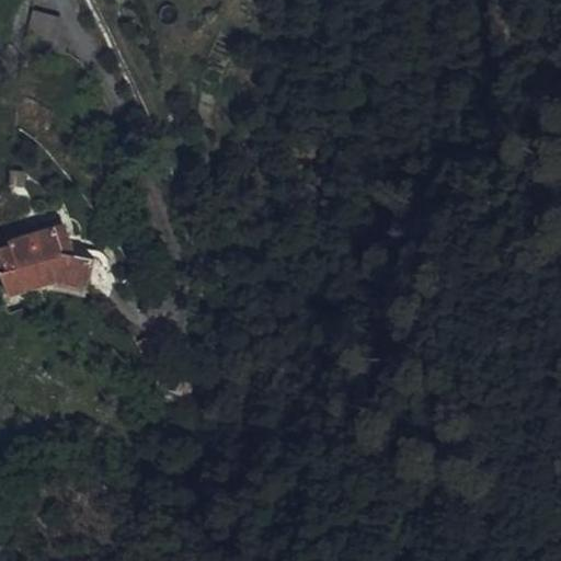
[(31,15),(24,45),(41,49),(47,20),(31,15)]
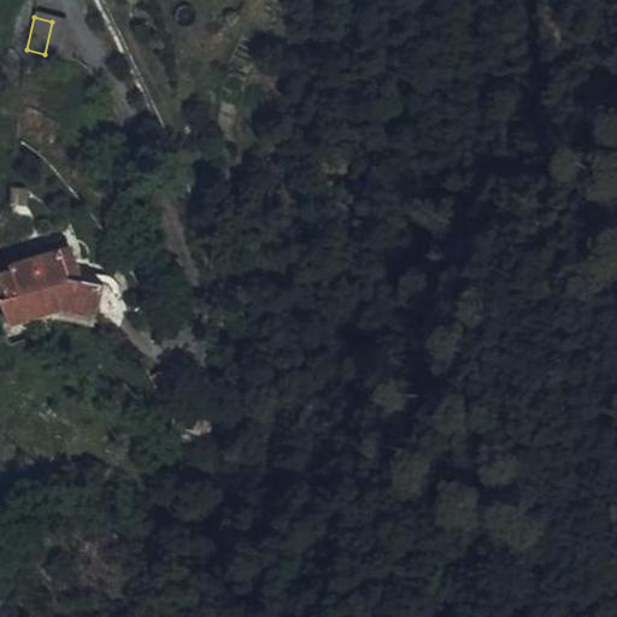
[(65,27),(52,22),(45,54),(68,59),(65,27)]
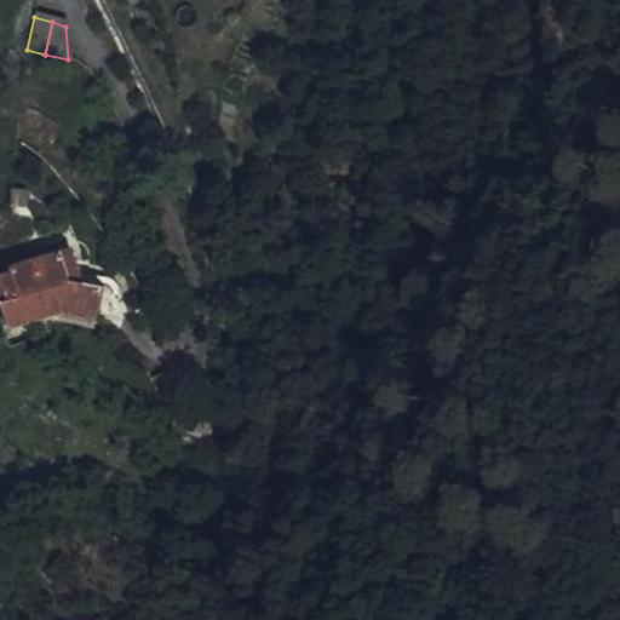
[(11,189),(10,197),(27,200),(28,187),(12,184),(11,189)]
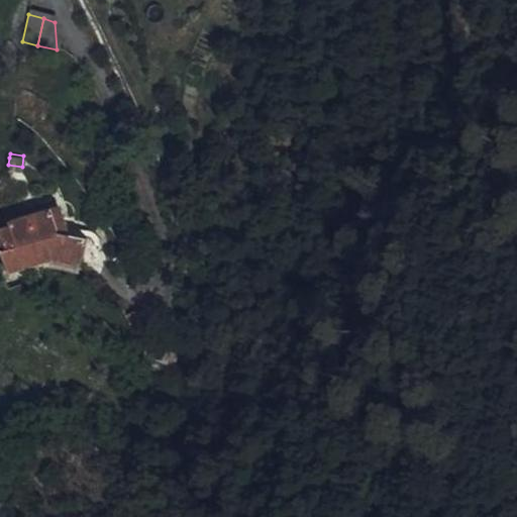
[(70,234),(65,218),(61,207),(50,210),(59,232),(70,234)]
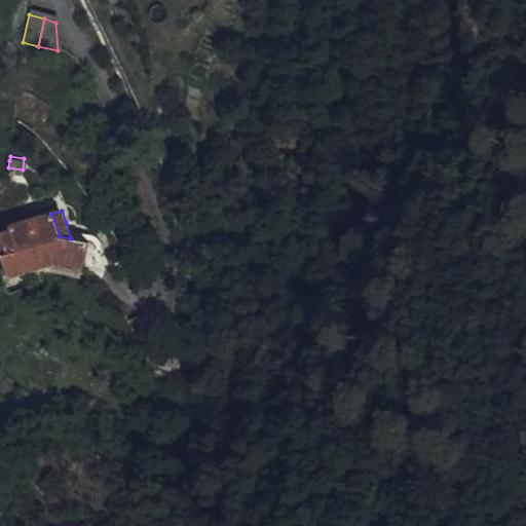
[(88,241),(71,238),(60,236),(51,214),(33,219),(8,227),(10,231),(0,234),(0,236),(4,249),(0,250),(0,257),(6,276),(51,261),(83,267),(88,241)]
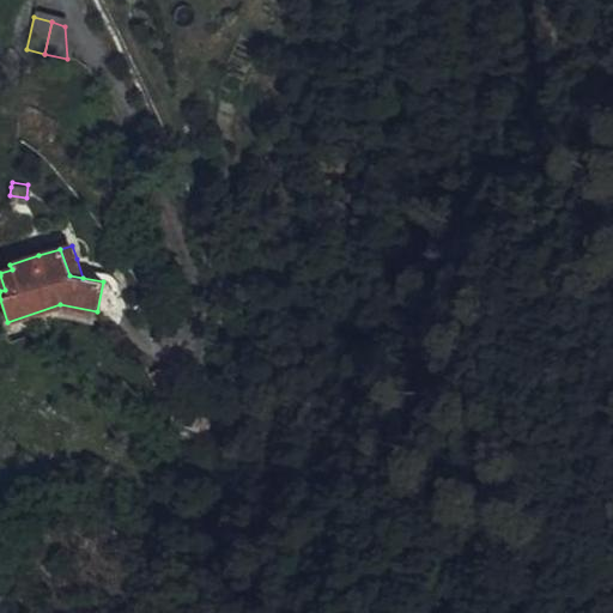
[(169,435),(193,449),(201,435),(205,436),(206,413),(189,410),(183,411),(178,413),(174,418),(170,425),(169,435)]
